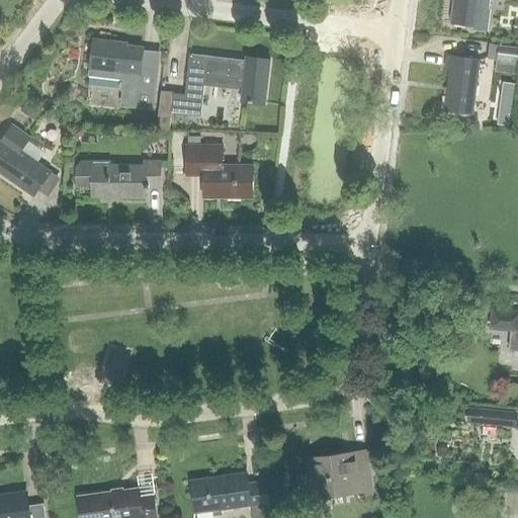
[(454,0),(452,22),(476,26),(475,28),(488,30),(490,11),(489,10),(490,0),(454,0)]
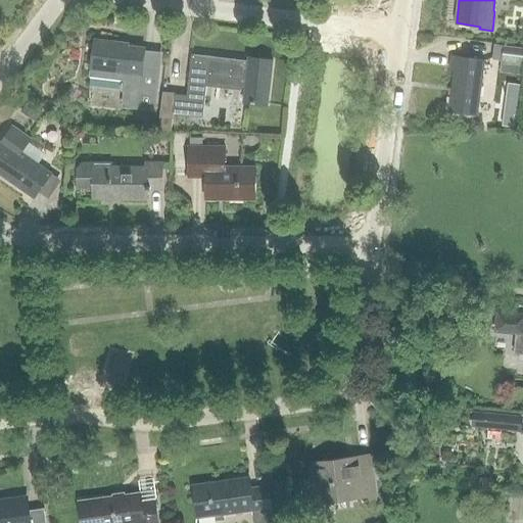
[(121,43),(95,40),(91,78),(141,83),(139,105),(152,106),(155,80),(142,78),(145,49),(120,46),(121,43)]
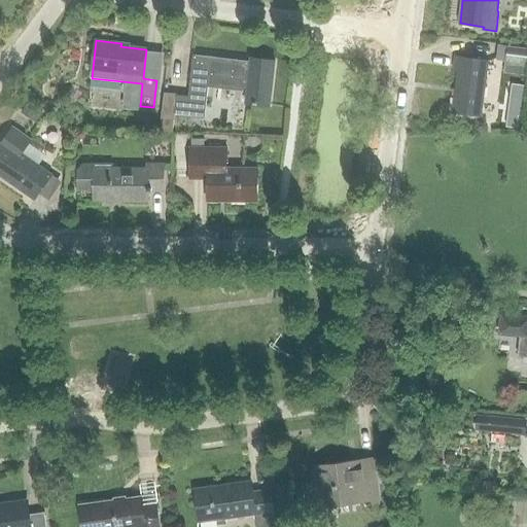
[(526,62),(526,57),(526,48),(507,46),(505,59),(526,62)]
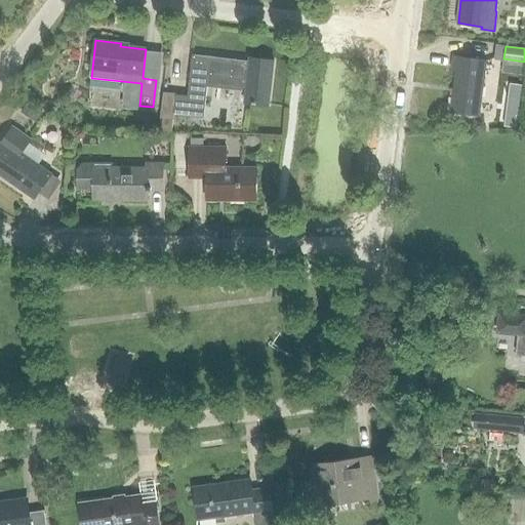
[(270,106),(275,61),(250,58),(250,62),(193,55),(188,96),(176,95),(176,93),(164,92),(159,130),(171,131),(173,115),(203,118),(207,83),(247,88),(245,103),(270,106)]
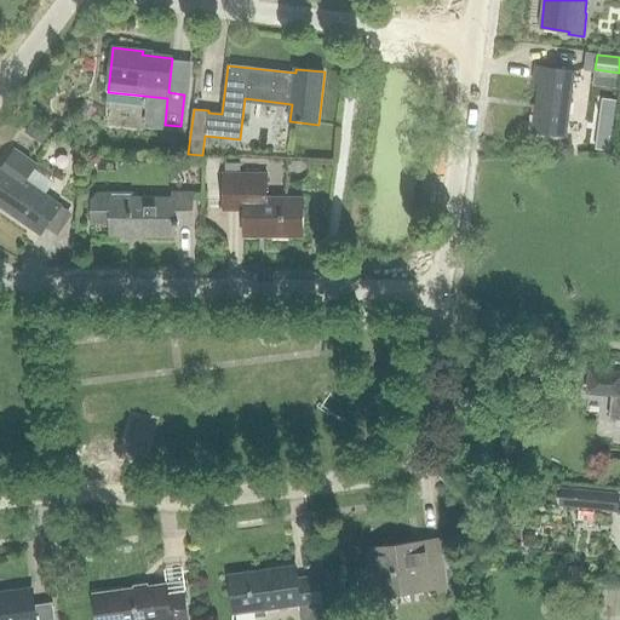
[(566,136),(574,72),(535,67),(533,82),(539,84),(533,131),(566,136)]
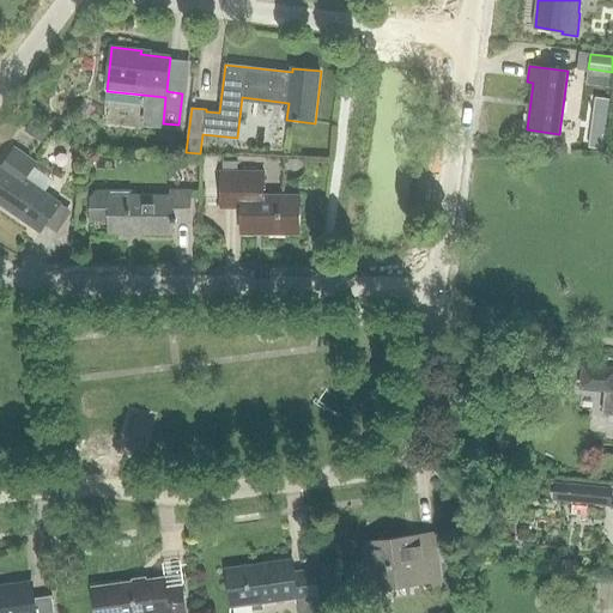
[(34,117),(24,131),(41,144),(50,131),(34,117)]
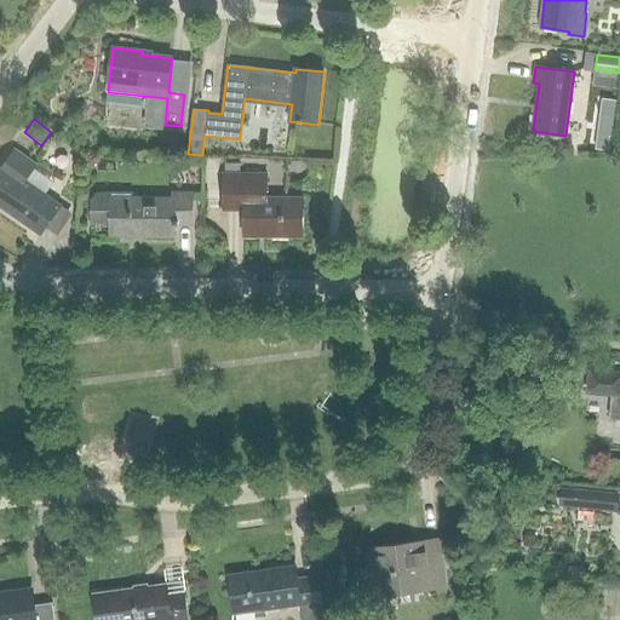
[(597,130),(596,148),(609,149),(612,131),(597,130)]
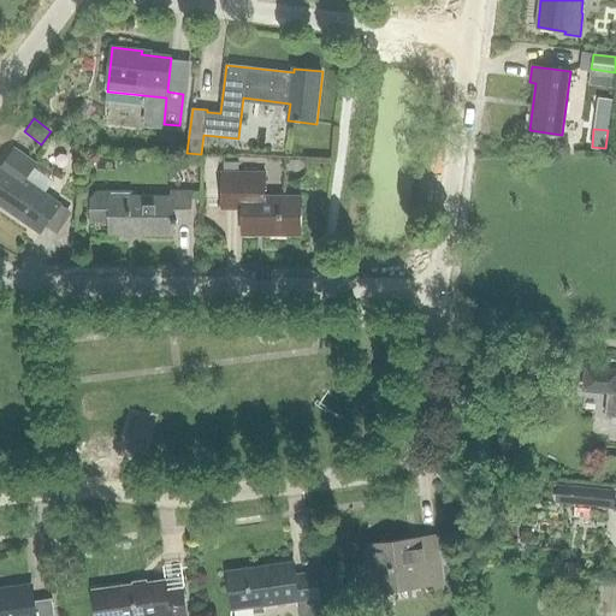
[(15,148),(4,165),(3,165),(0,169),(0,206),(41,235),(61,205),(25,181),(36,164),(15,148)]
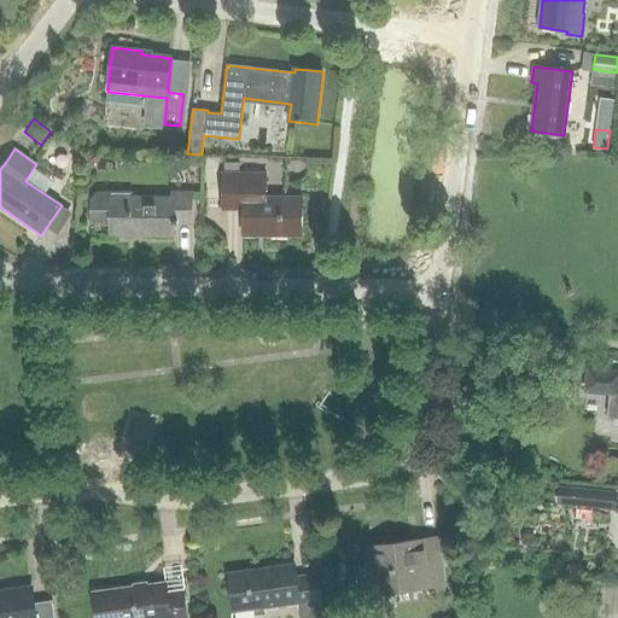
[(262,173),(245,173),(222,174),(222,210),(244,210),(244,235),(302,235),(303,198),(262,197),(262,173)]
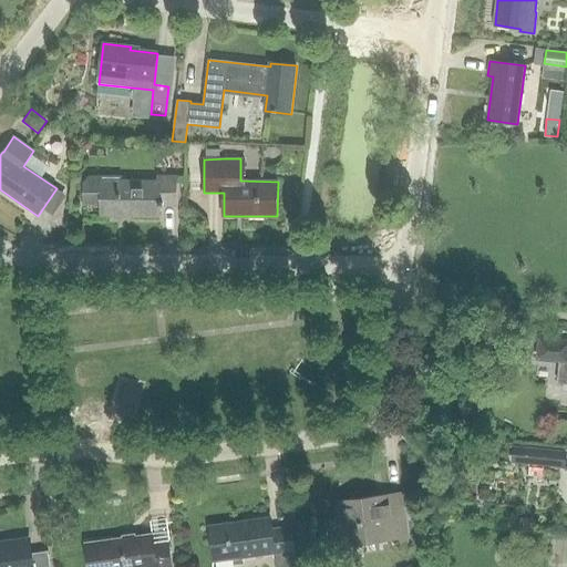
[(122,182),(122,175),(89,175),(83,182),(83,205),(102,204),(102,216),(160,216),(160,205),(176,205),(176,177),(158,176),(158,182),(122,182)]
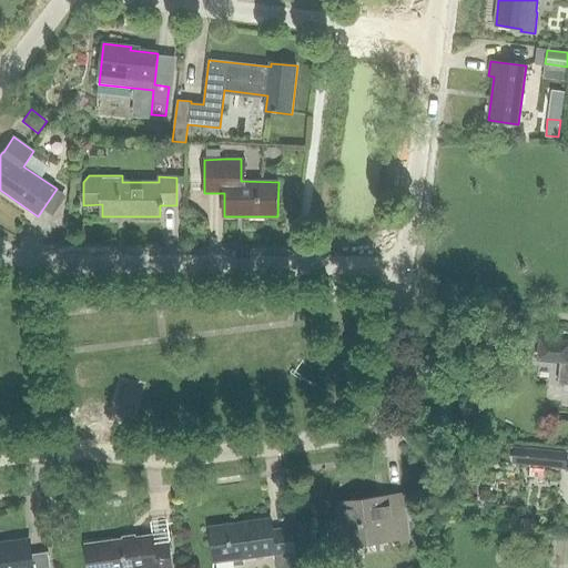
[(557,383),(567,384),(567,342),(540,340),(539,359),(559,362),(557,383)]
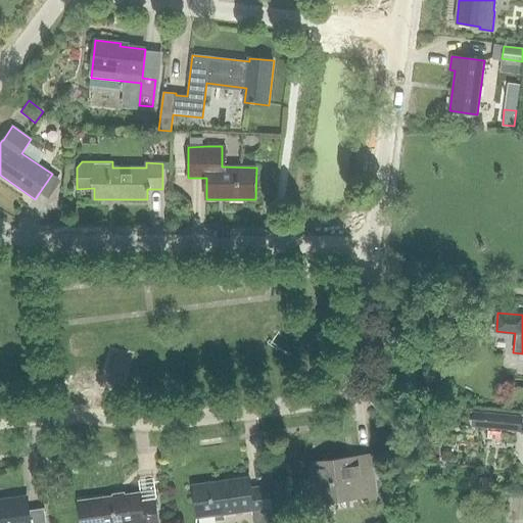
[(520,415),(471,411),(469,426),(519,430),(520,415)]
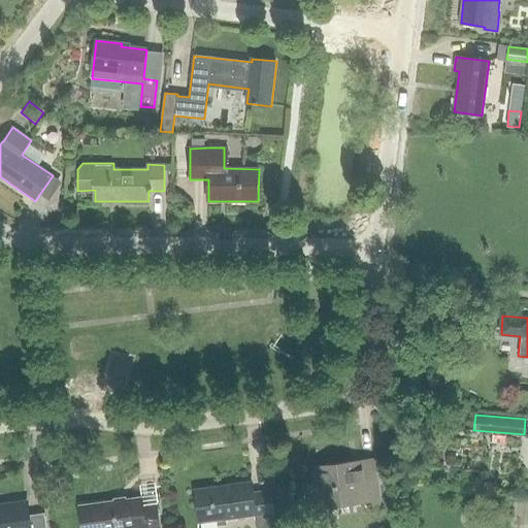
[(371,508),(382,506),(375,460),(314,468),(319,508),(370,502),(371,508)]
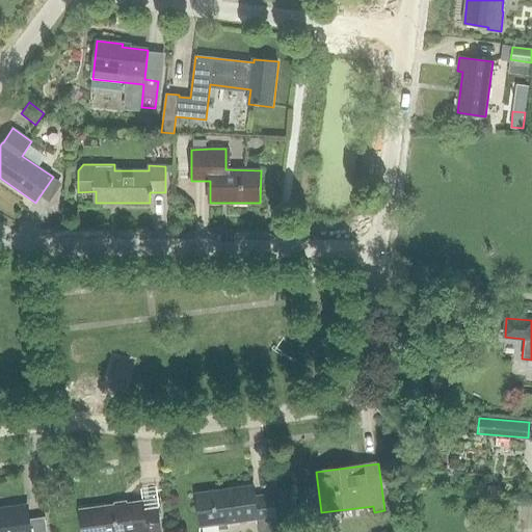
[(256,497),(255,487),(196,495),(201,527),(218,525),(218,530),(228,529),(228,523),(258,519),(259,531),(277,531),(273,495),(256,497)]
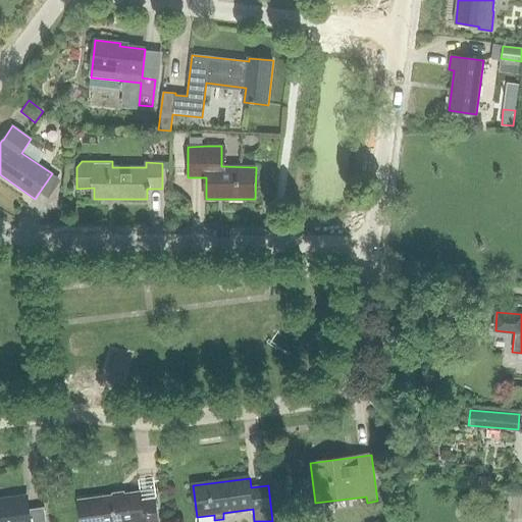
[(141,501),(140,492),(75,502),(77,521),(157,521),(154,500),(141,501)]
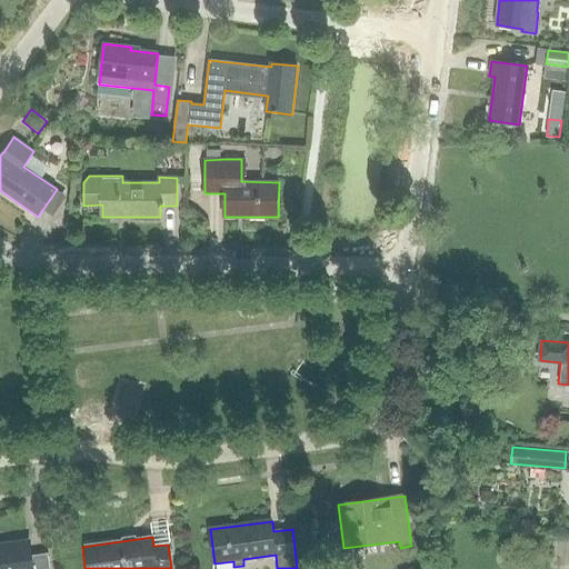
[(31,556),(29,541),(0,545),(0,568),(50,568),(49,553),(31,556)]
